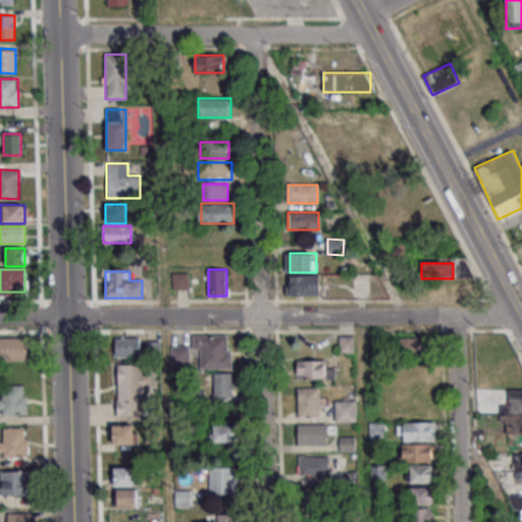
[(290,296),(319,296),(319,274),(290,274),(290,296)]
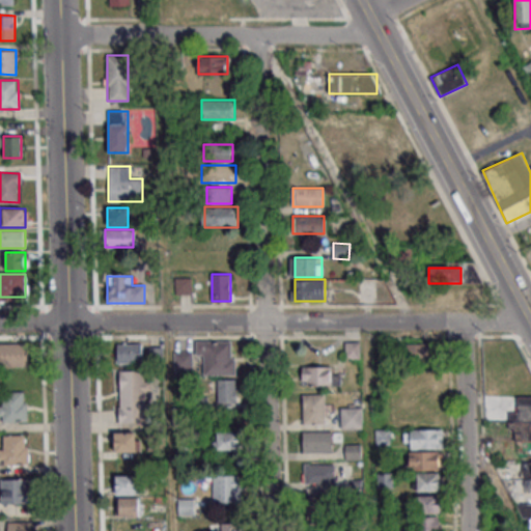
[(194,341),(230,341),(230,359),(234,359),(234,375),(202,375),(202,355),(195,355),(194,341)]
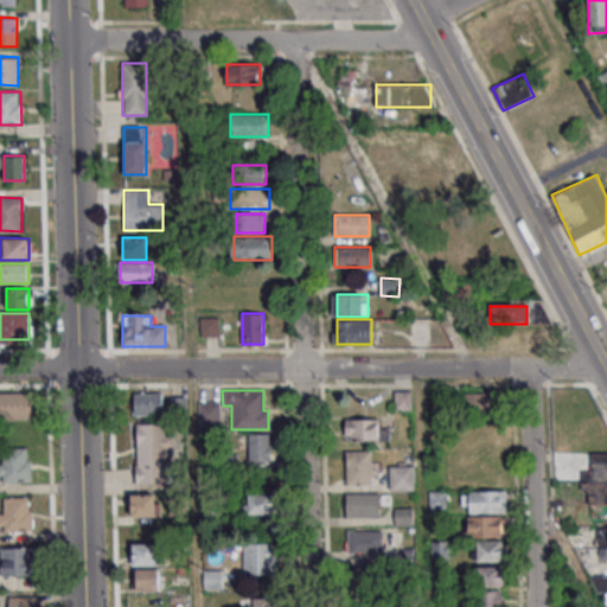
[(411,410),(411,390),(395,391),(395,410),(411,410)]
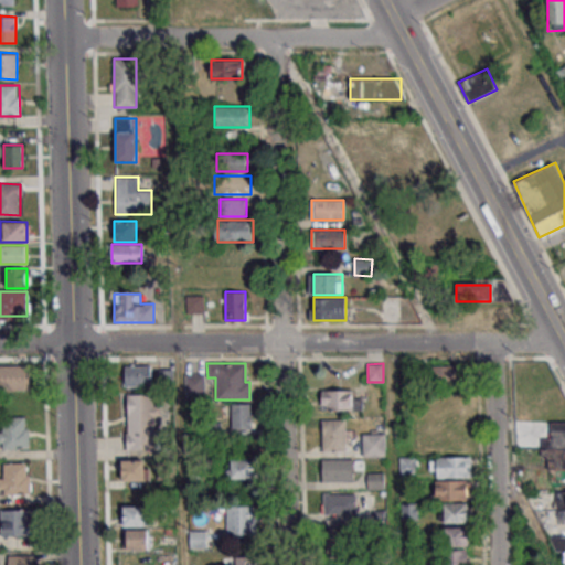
[(433,383),(464,383),(464,365),(433,365),(433,383)]
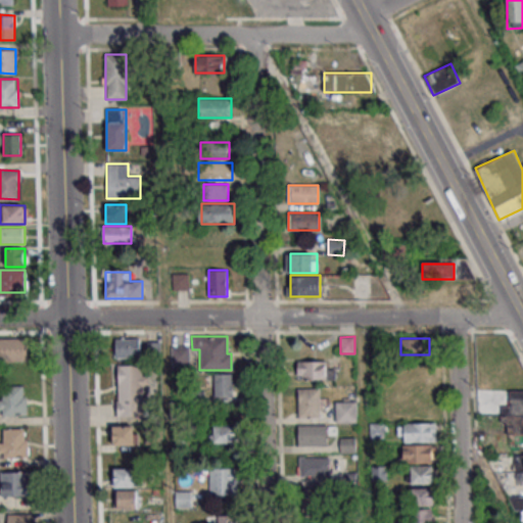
[(28,339),(0,339),(0,360),(28,361),(28,339)]
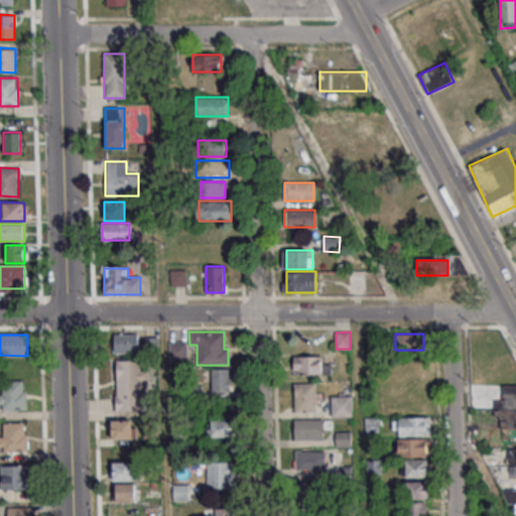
[(138,335),(114,335),(114,354),(138,354),(138,335)]
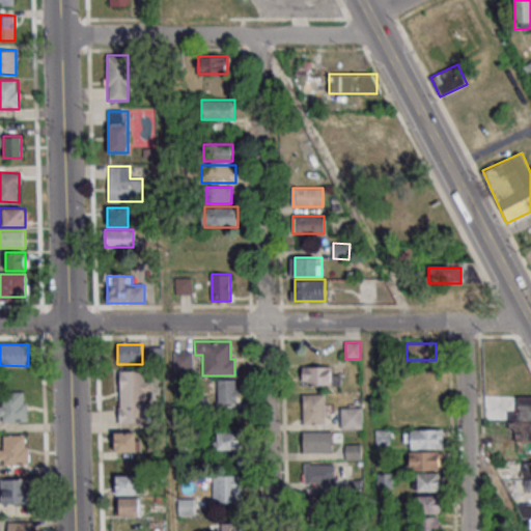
[(172,352),(192,352),(192,370),(173,371),(172,352)]
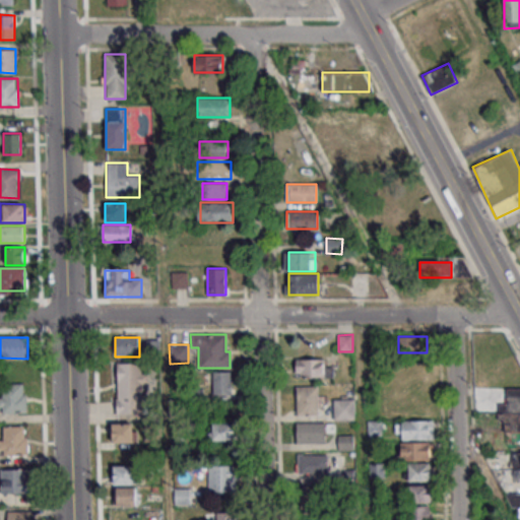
[(331,377),(331,368),(325,368),(325,359),(296,359),(296,377),(331,377)]
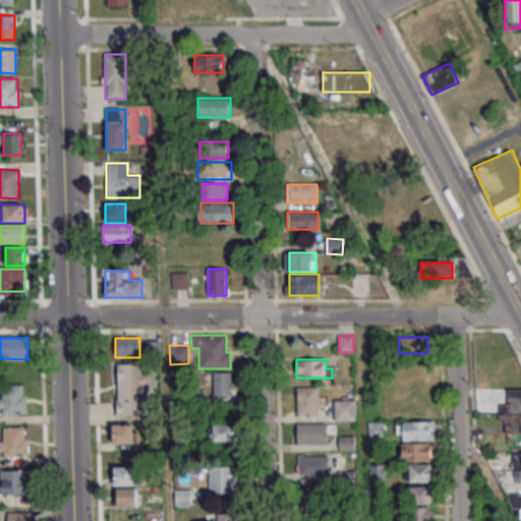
[(116,364),(140,364),(140,374),(148,373),(148,385),(141,385),(141,415),(115,415),(115,400),(117,400),(116,364)]
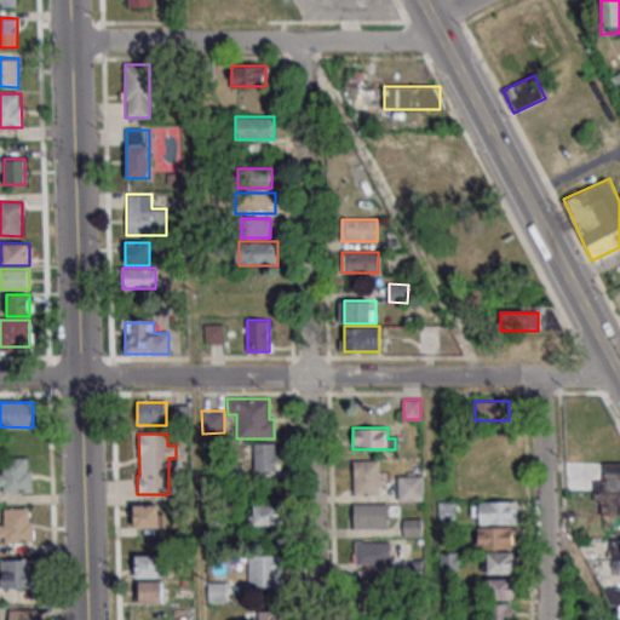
[(254,443),(254,470),(276,470),(276,443),(254,443)]
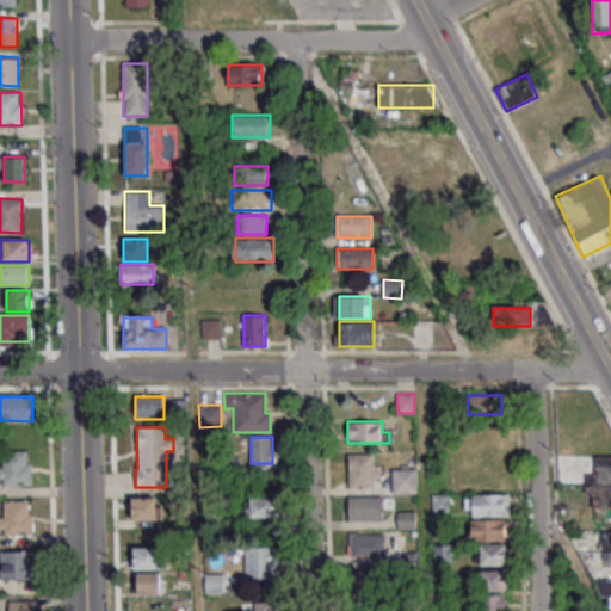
[(0,451),(25,451),(26,463),(30,463),(30,485),(1,486),(1,479),(0,479),(0,451)]
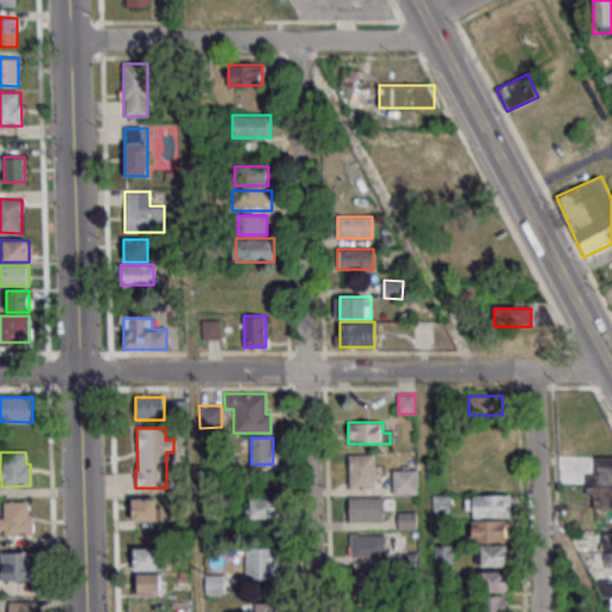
[(373,454),(349,454),(349,489),(374,489),(373,454)]
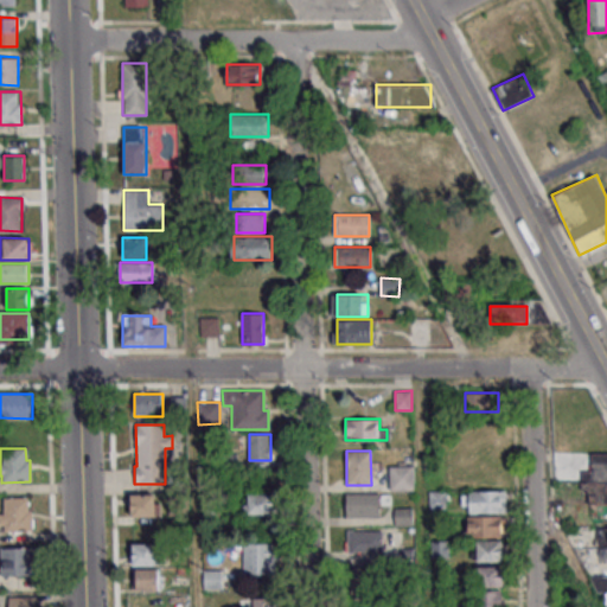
[(606,606),(606,453),(593,453),(588,455),(589,504),(606,504),(606,524),(600,528),(598,528),(599,548),(606,547),(606,575),(592,576),(593,595),(605,594),(605,606),(606,606)]
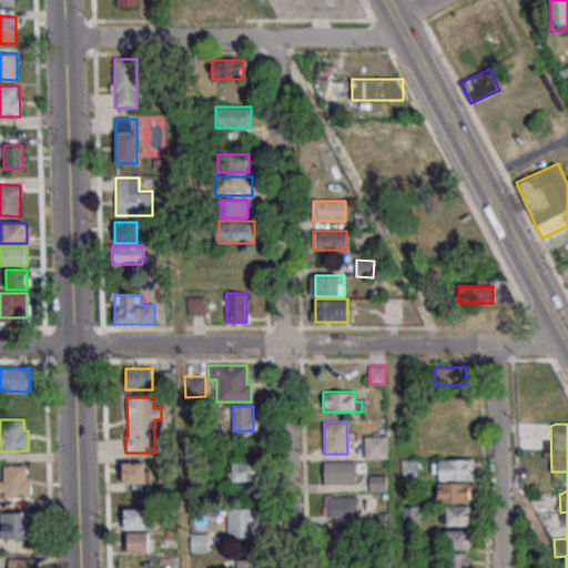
[(386,435),(364,435),(364,458),(386,458),(386,435)]
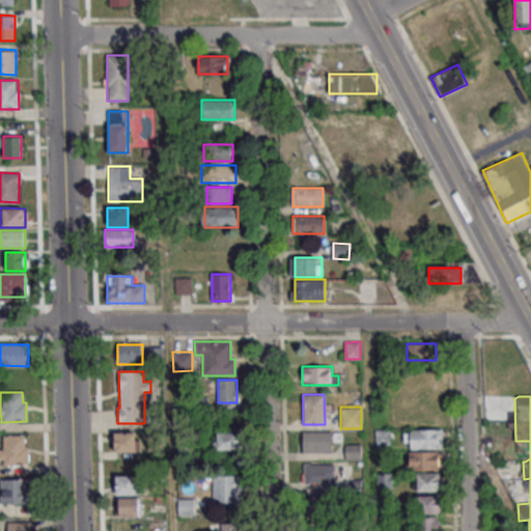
[(443,430),(406,430),(406,449),(443,449),(443,430)]
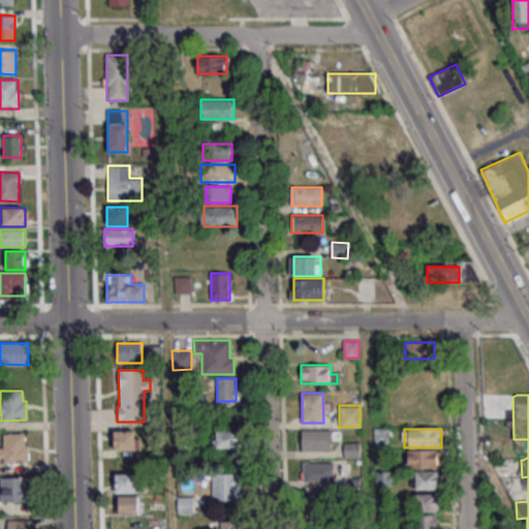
[(302,450),(332,450),(332,430),(302,430),(302,450)]
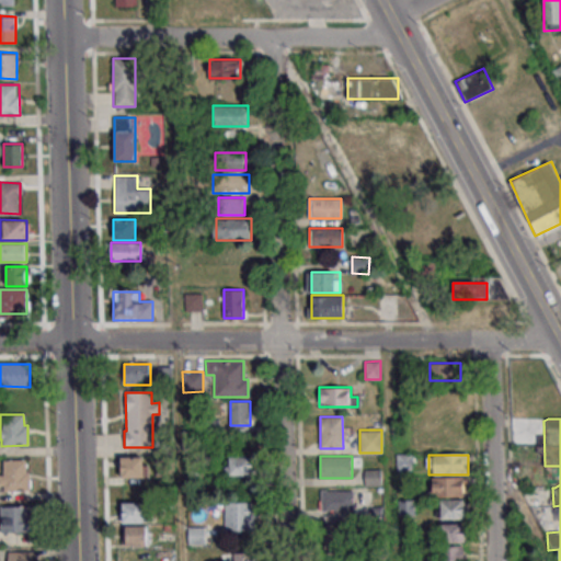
[(121,477),(145,477),(145,457),(121,457),(121,477)]
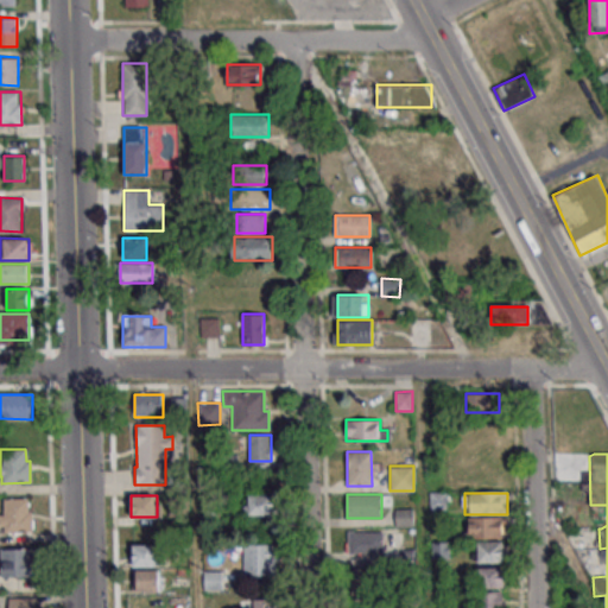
[(273,495),(246,495),(246,515),(273,515),(273,495)]
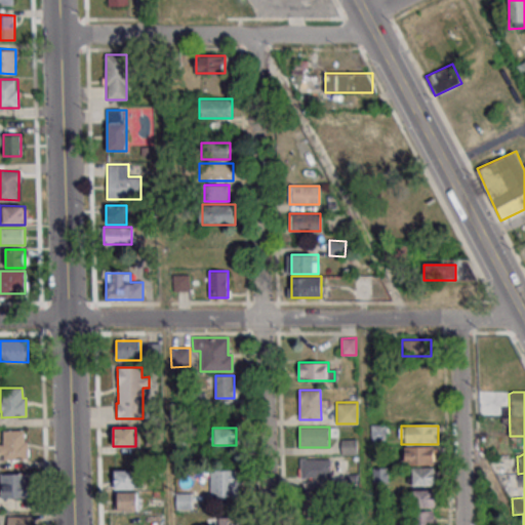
[(1,431),(24,431),(24,441),(27,441),(28,459),(2,460),(2,454),(0,454),(0,444),(2,444),(1,431)]
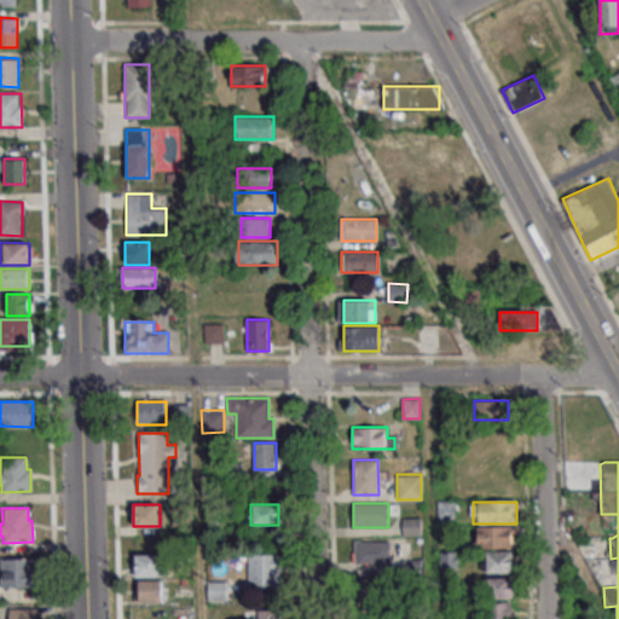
[(476,527),(476,547),(513,547),(513,527),(476,527)]
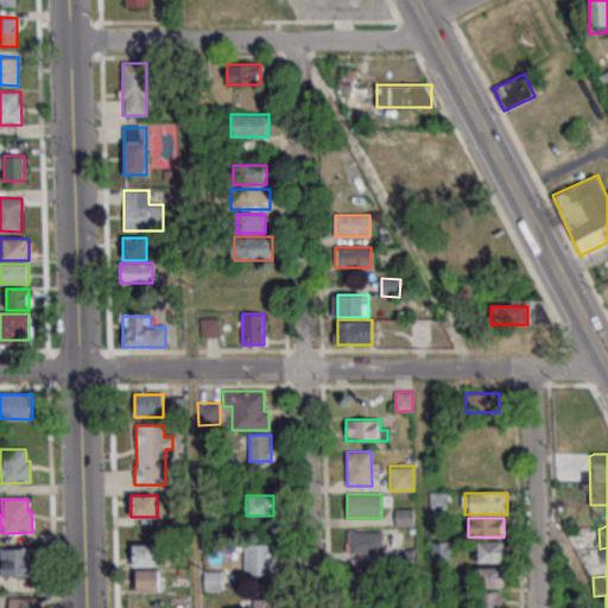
[(348,553),(382,553),(382,531),(348,531),(348,553)]
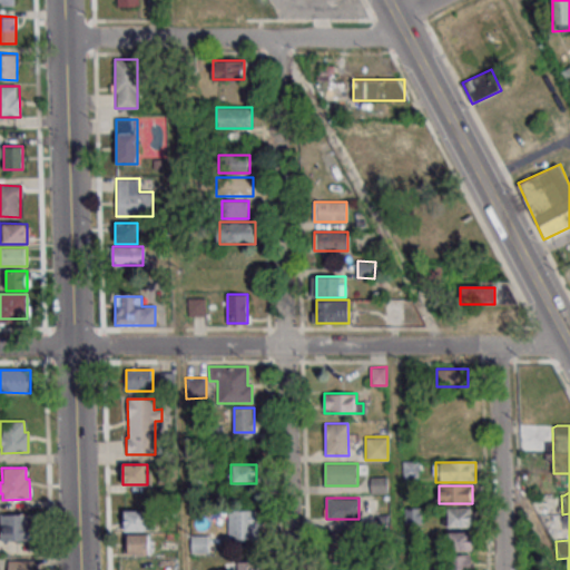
[(448,508),(448,527),(472,527),(472,508),(448,508)]
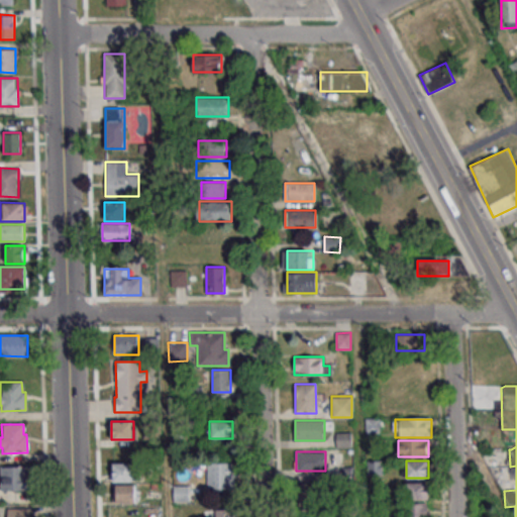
[(207,488),(234,489),(234,462),(208,462),(207,488)]
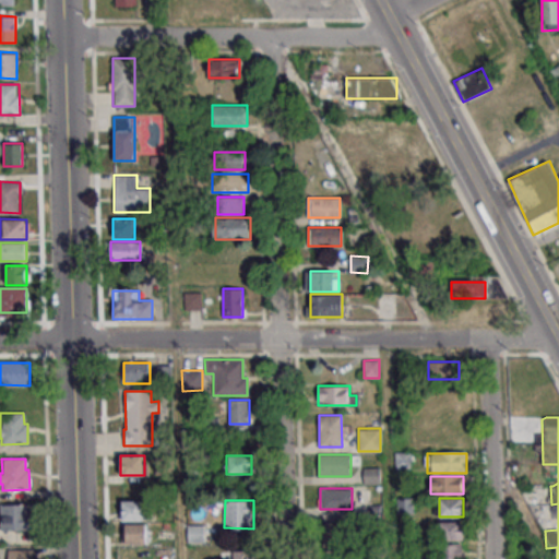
[(121,501),(121,521),(145,521),(145,501),(121,501)]
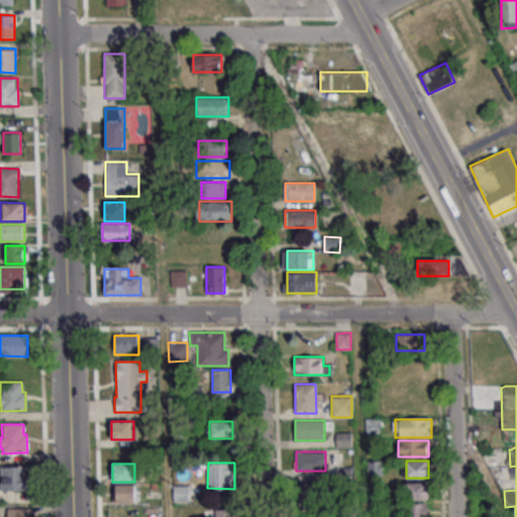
[(0,468),(0,491),(29,491),(29,468),(0,468)]
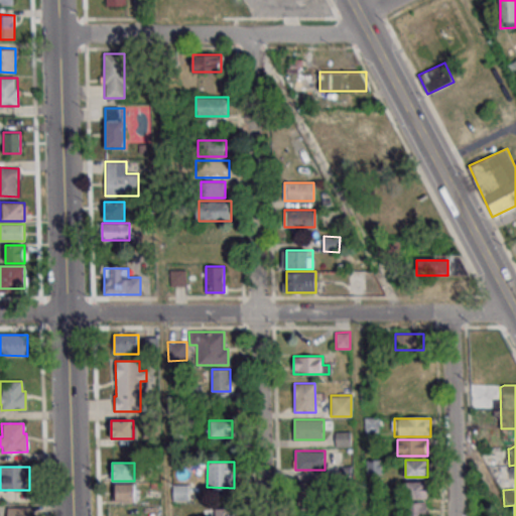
[(405,498),(427,498),(427,481),(405,481),(405,498)]
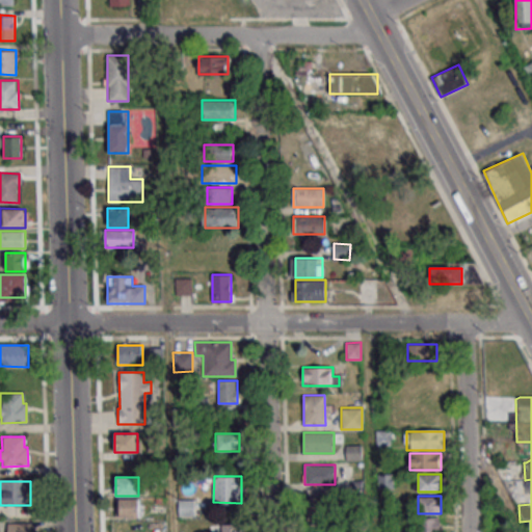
[(338,497),(304,497),(304,516),(338,516),(338,497)]
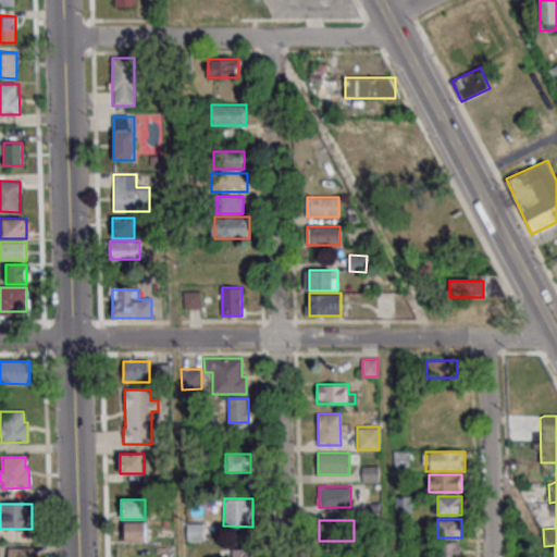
[(122,522),(122,541),(146,541),(146,522),(122,522)]
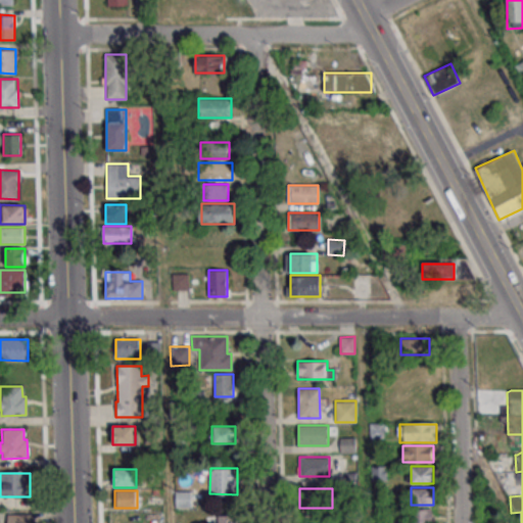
[(192,491),(176,491),(176,507),(192,507),(192,491)]
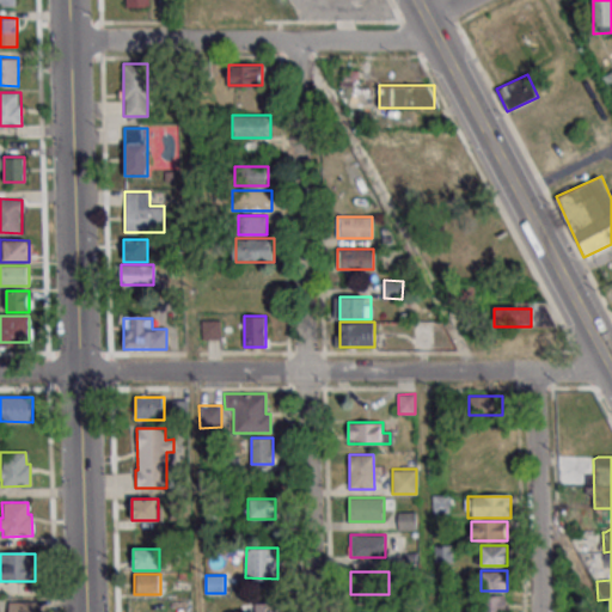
[(505,611),(506,595),(478,595),(478,611),(505,611)]
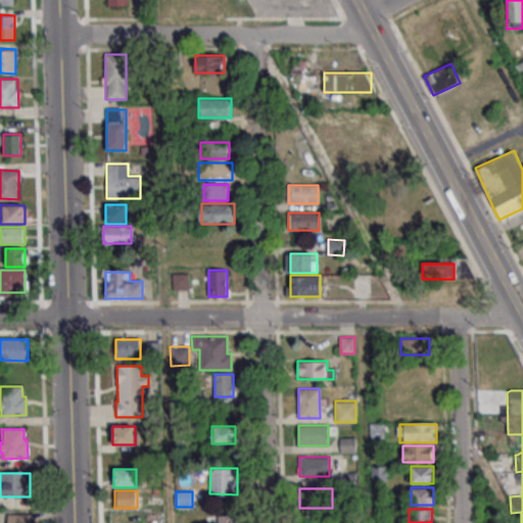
[(30,514),(30,522),(6,522),(6,515),(30,514)]
